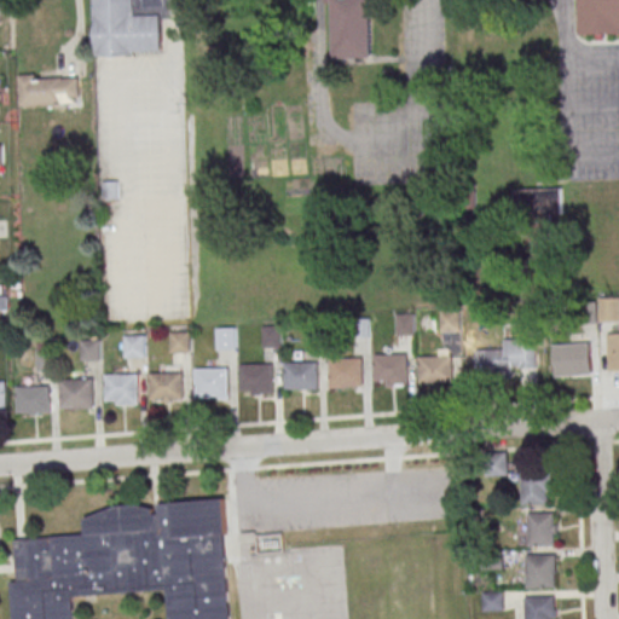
[(94,0),(96,55),(163,53),(162,18),(169,18),(168,0),(94,0)]
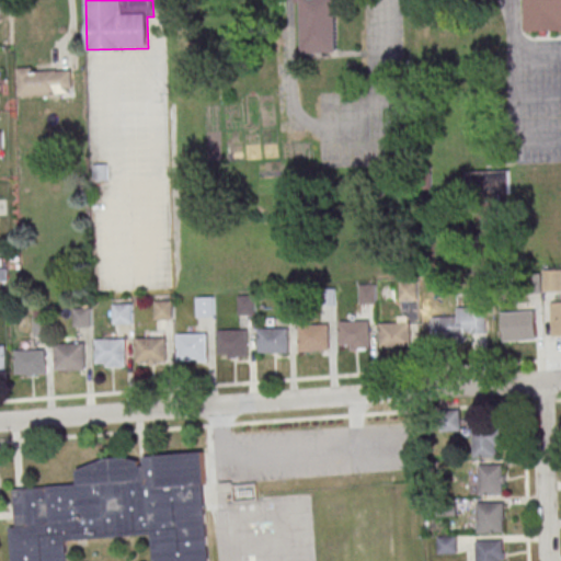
[(339,53),(338,0),(294,0),(294,6),(302,6),(302,53),(339,53)]
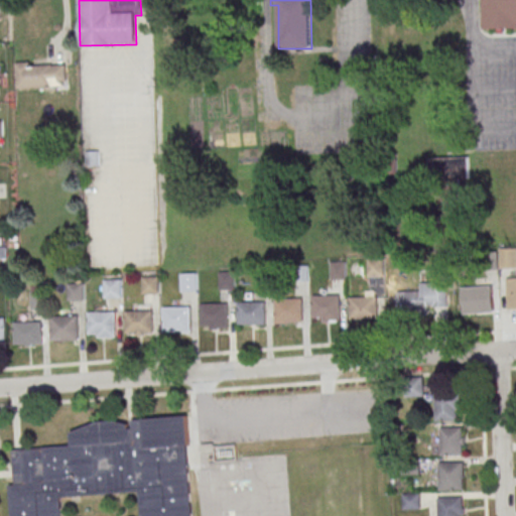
[(515,0),(482,0),(482,28),(515,28),(515,0)]
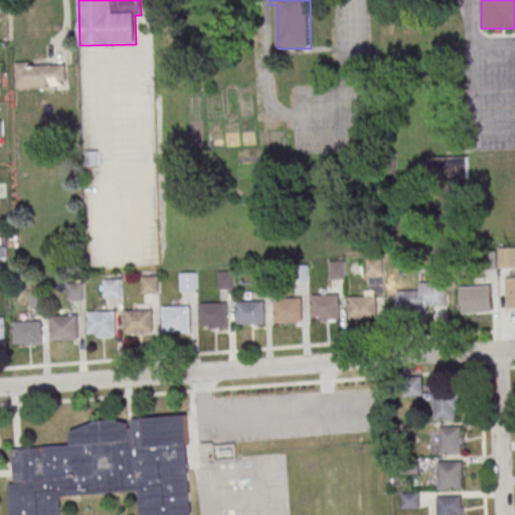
[(65,88),(65,63),(16,63),(16,88),(65,88)]
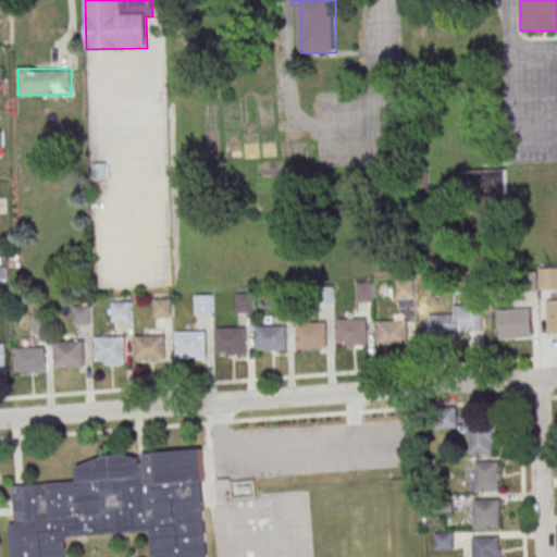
[(91,164),(91,180),(107,180),(107,163),(91,164)]
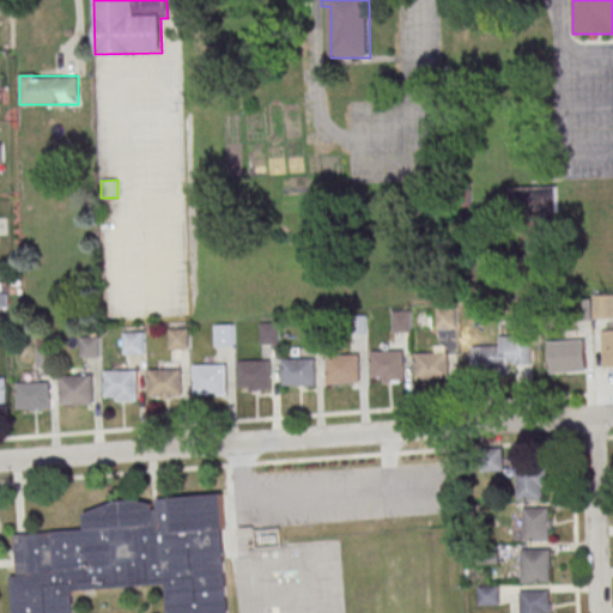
[(510,187),(510,216),(557,216),(557,187),(510,187)]
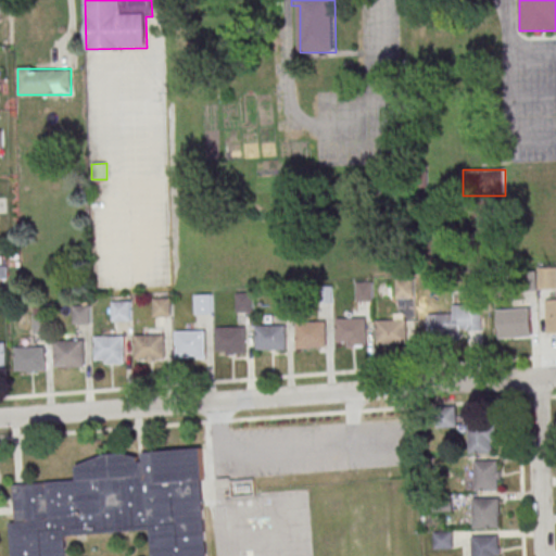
[(538,288),(555,288),(555,266),(538,267),(538,288)]
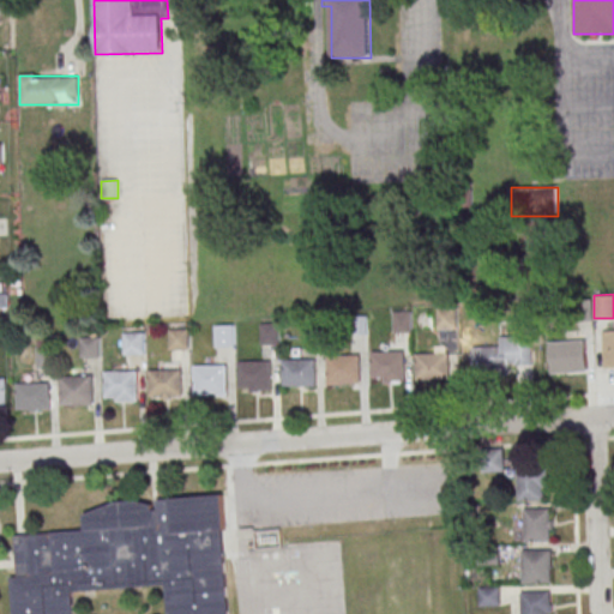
[(438,311),(456,309),(456,331),(439,331),(438,311)]
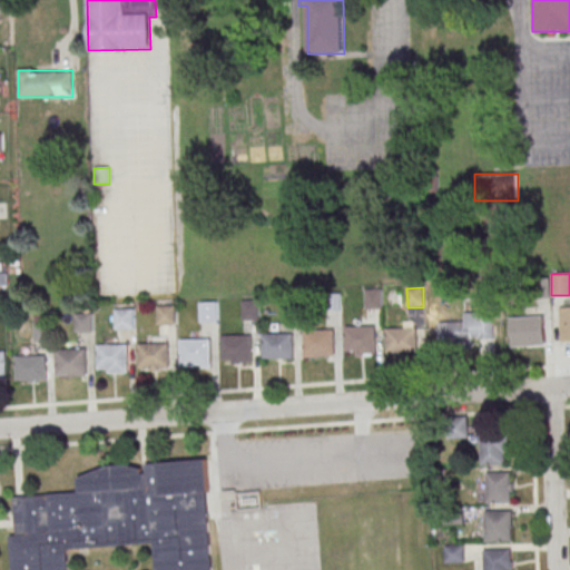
[(365,292),(382,291),(382,311),(366,311),(365,292)]
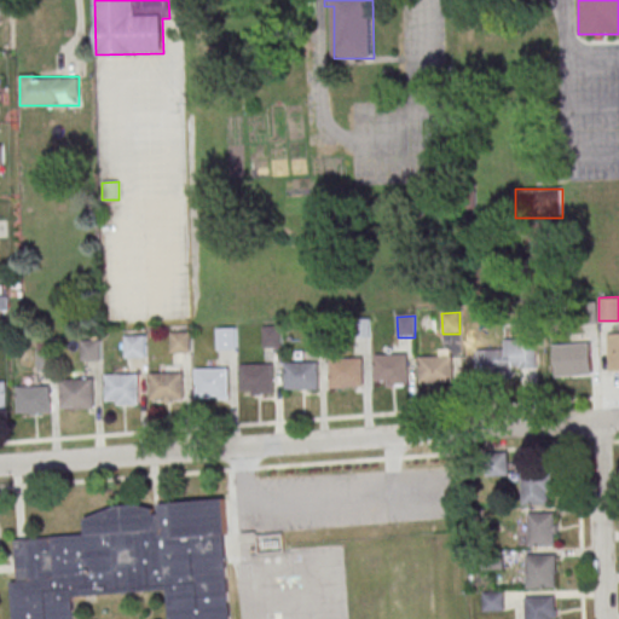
[(352,319),(370,319),(371,340),(353,341),(352,319)]
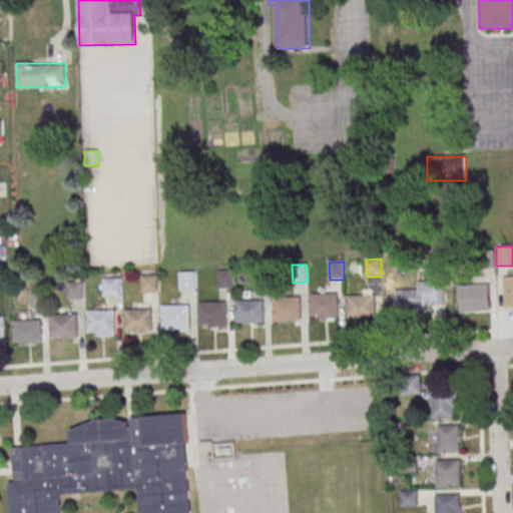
[(218,272),(232,272),(233,289),(218,290),(218,272)]
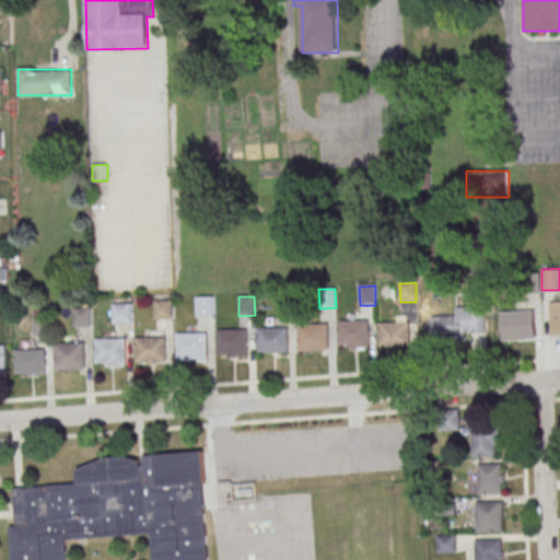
[(196,299),(214,299),(214,317),(197,317),(196,299)]
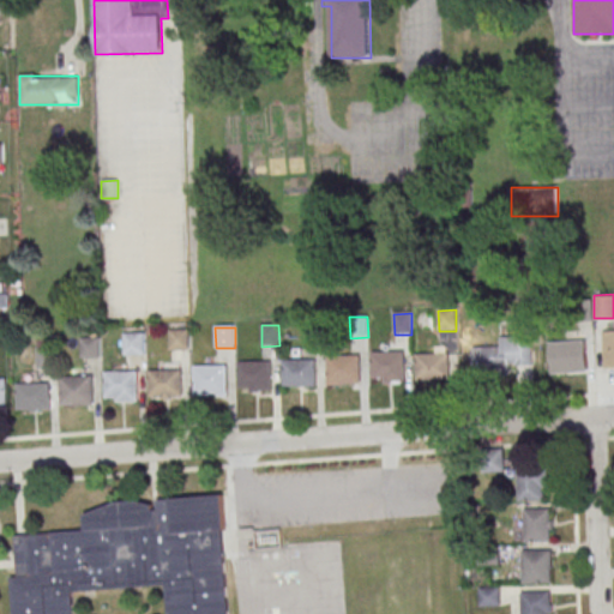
[(603,367),(613,367),(613,330),(603,330),(603,367)]
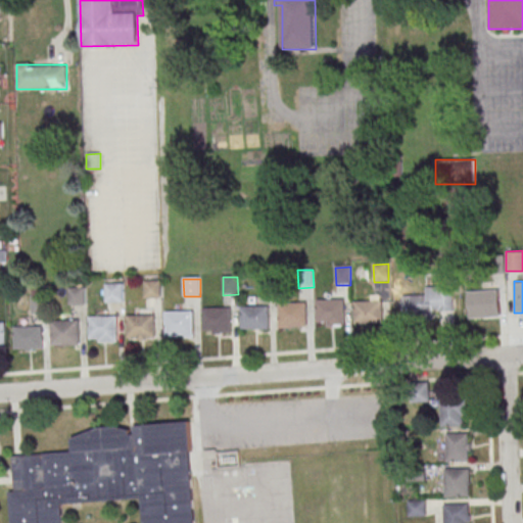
[(144,282),(161,282),(161,299),(145,300),(144,282)]
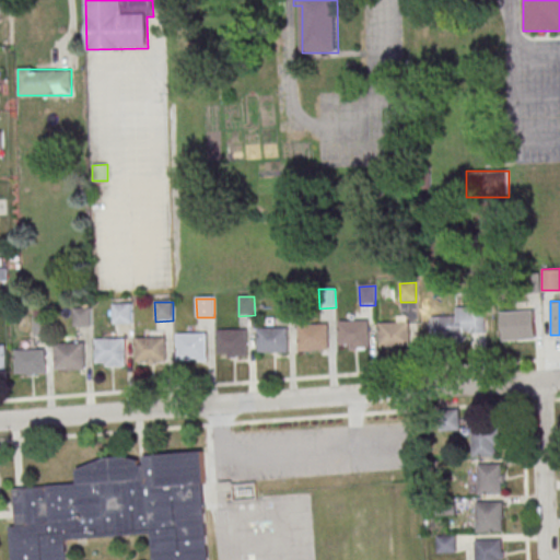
[(112,305),(131,304),(132,325),(113,326),(112,305)]
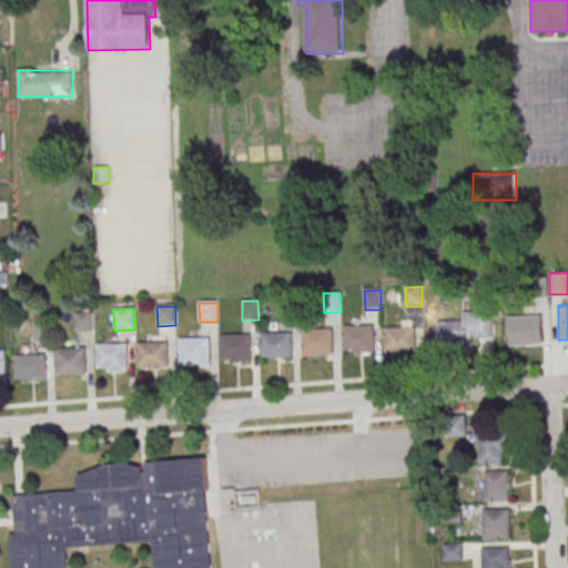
[(74,314),(92,313),(93,333),(74,333),(74,314)]
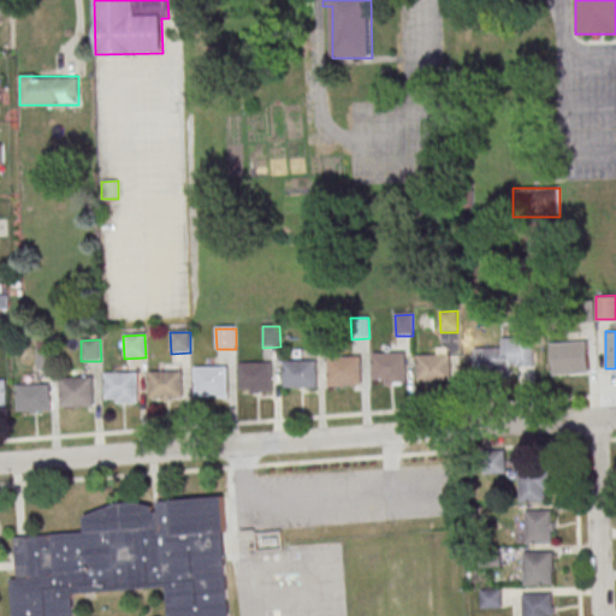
[(590,374),(590,343),(552,343),(552,374),(590,374)]
